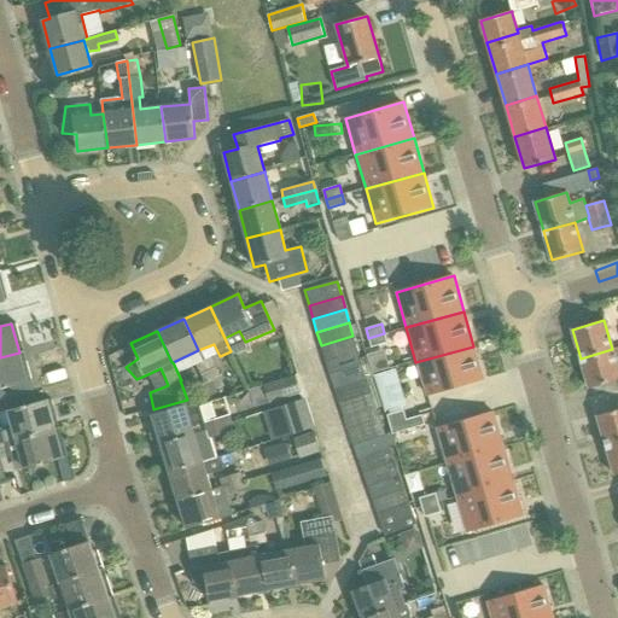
[(386,342),(384,333),(368,338),(371,347),(386,342)]
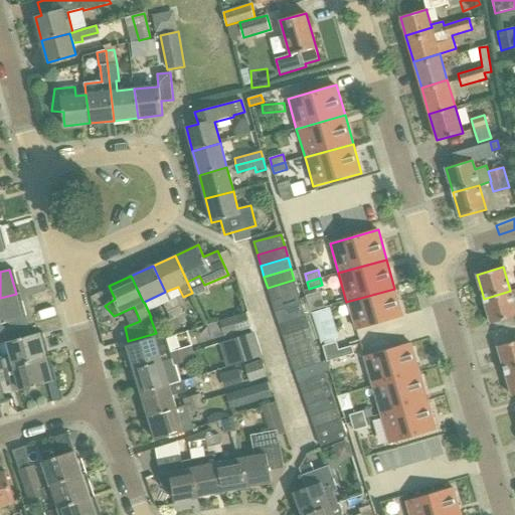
[(274,307),(300,299),(294,280),(268,288),(272,302),(274,307)]
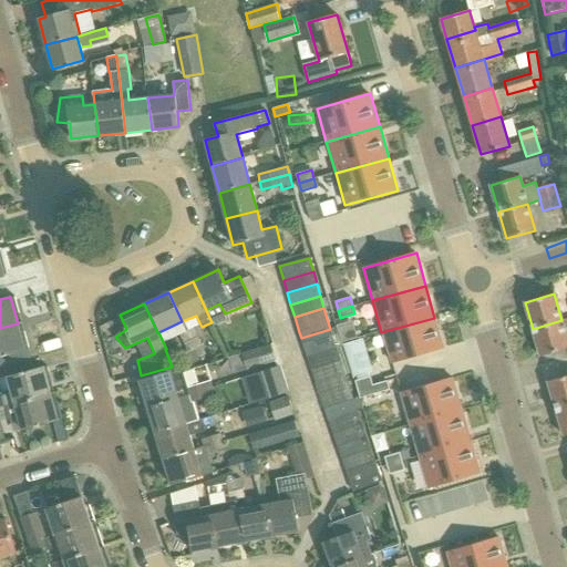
[(434,318),(381,332),(390,364),(444,349),(434,318)]
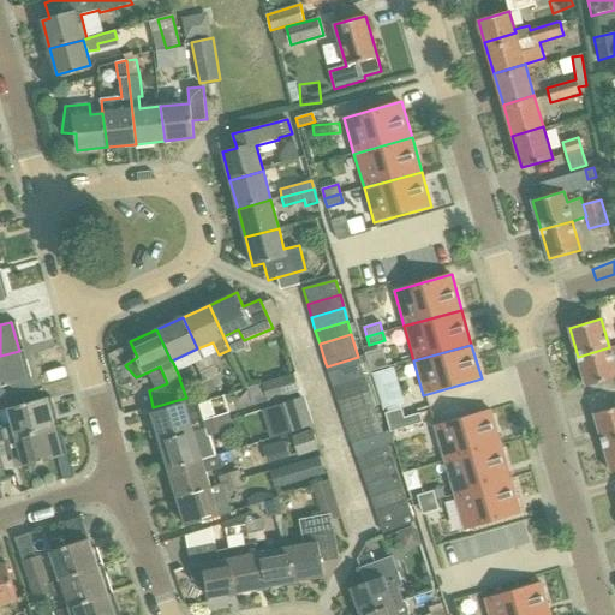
[(586,386),(614,377),(614,366),(609,347),(578,357),(586,386)]
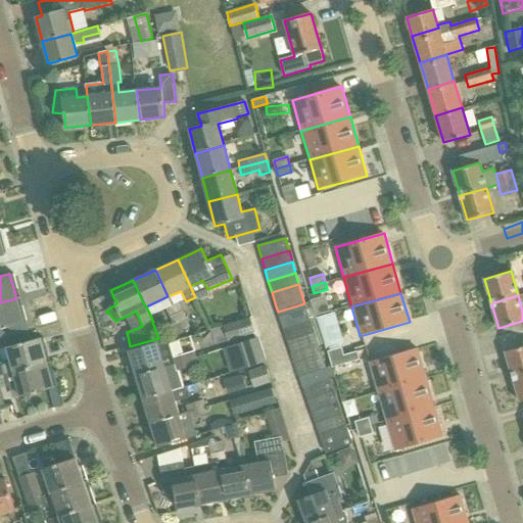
[(0,329),(28,322),(24,306),(18,307),(16,298),(0,302),(0,329)]
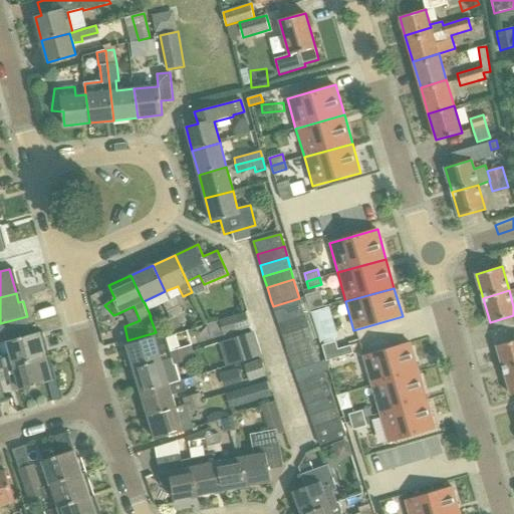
[(176,297),(169,300),(180,324),(181,324),(187,321),(176,297)]
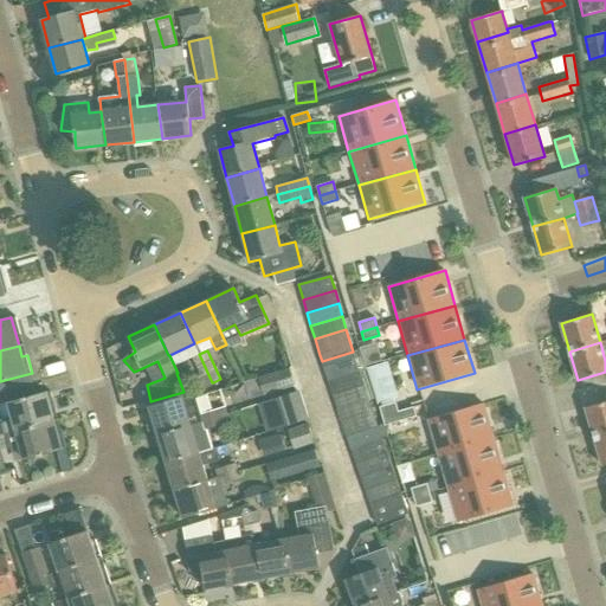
[(329,382),(360,373),(354,358),(353,352),(322,361),(329,382)]
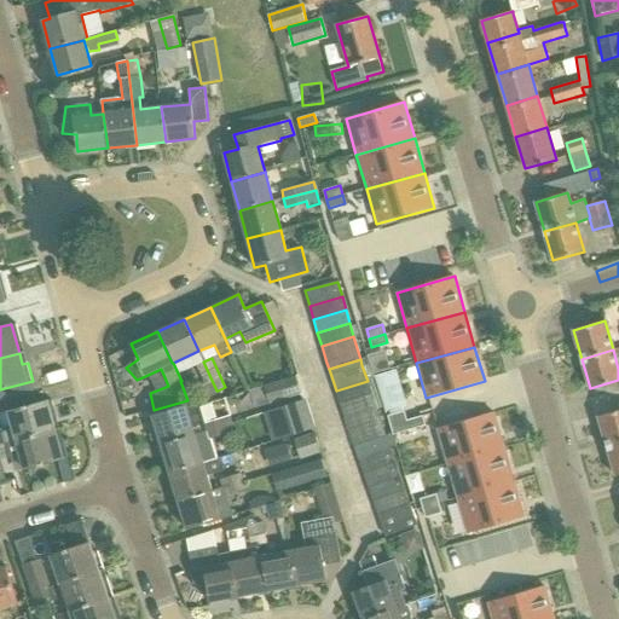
[(203,362),(196,365),(206,383),(202,386),(207,397),(218,392),(218,391),(217,391),(203,362)]
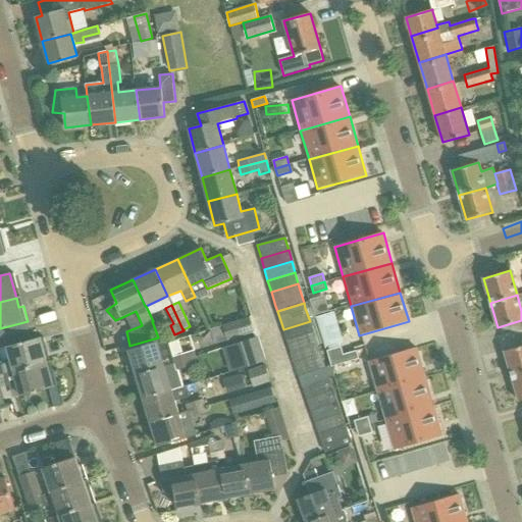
[(227,341),(254,332),(250,316),(222,325),(227,341)]
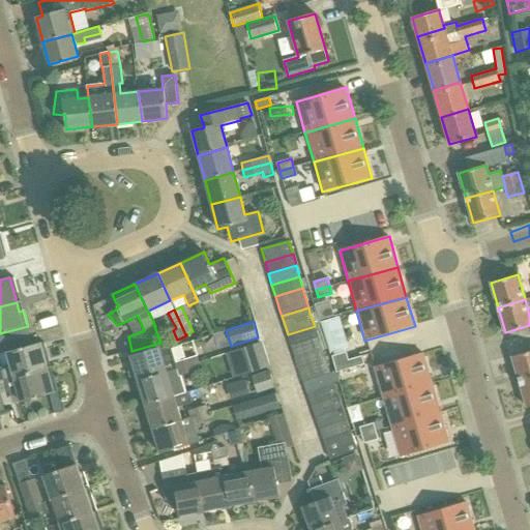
[(291,347),(319,337),(315,326),(288,334),(291,347)]
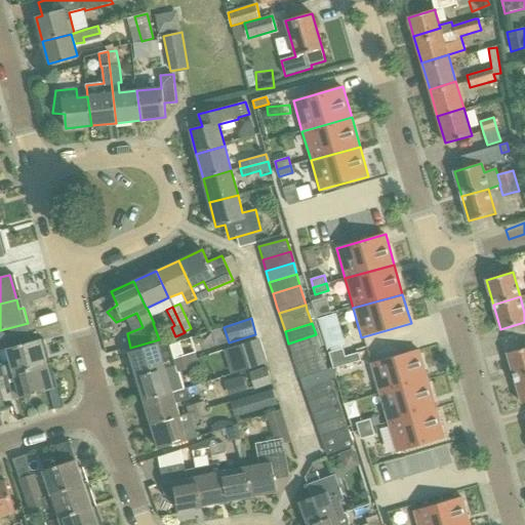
[(292,355),(319,346),(316,334),(288,344),(292,355)]
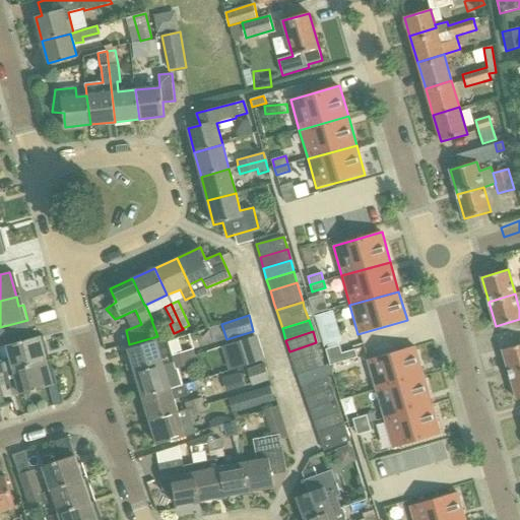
[(338,341),(336,333),(323,337),(325,345),(338,341)]
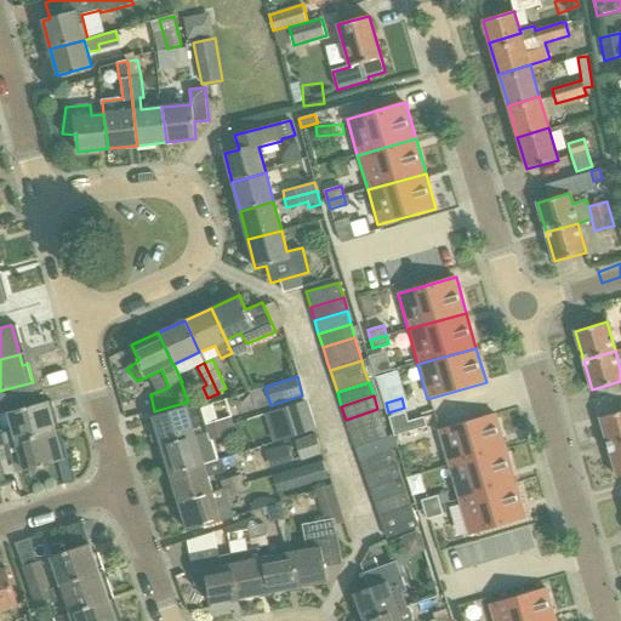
[(17,442),(56,431),(47,403),(9,412),(13,431),(4,433),(3,432),(0,432),(0,446),(7,445),(17,442)]
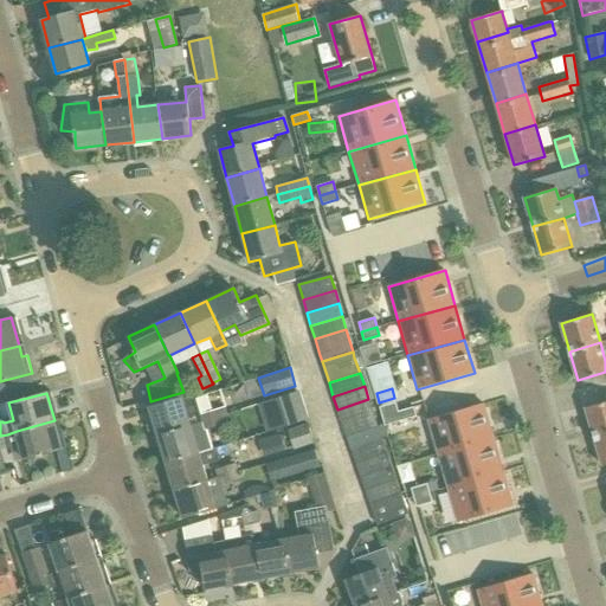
[(158,436),(227,414),(225,407),(201,414),(195,398),(184,398),(149,407),(153,419),(148,423),(152,434),(158,436)]
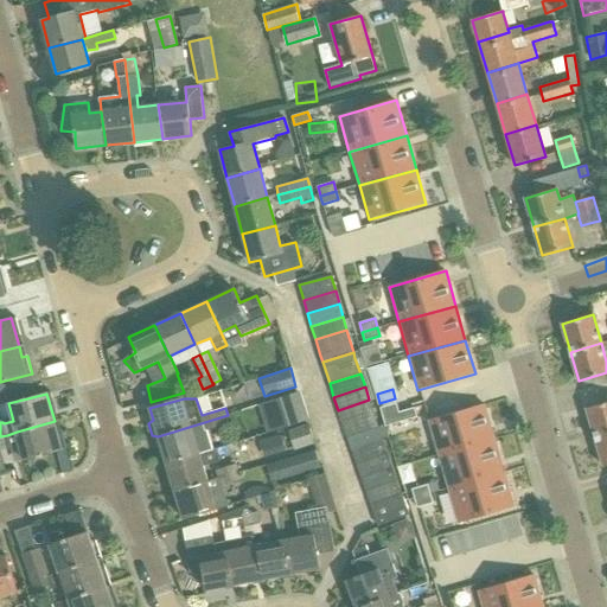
[(343,423),(374,413),(369,400),(338,410),(343,423)]
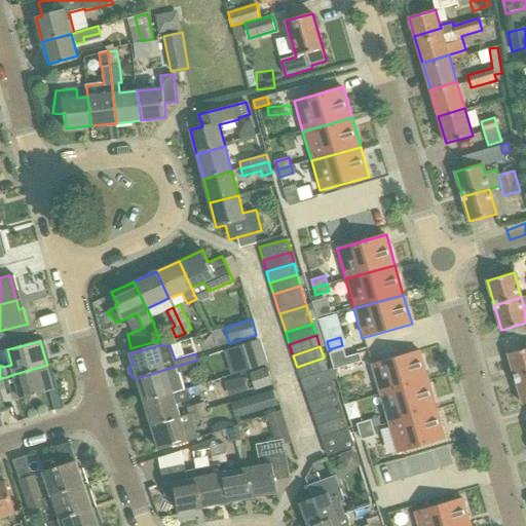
[(516,379),(525,375),(525,348),(509,354),(516,379)]
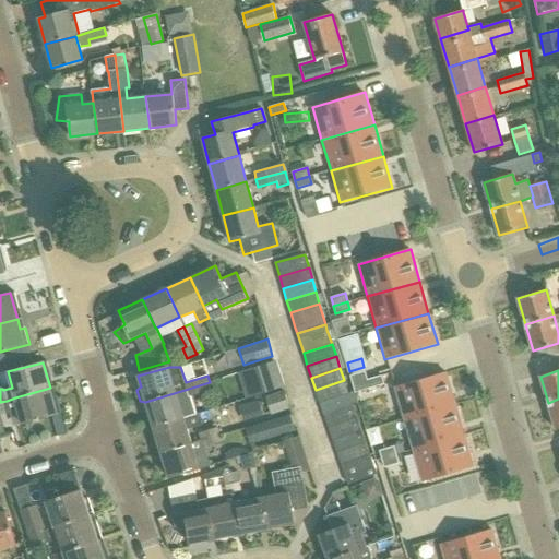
[(365,371),(351,376),(353,384),(367,380),(365,371)]
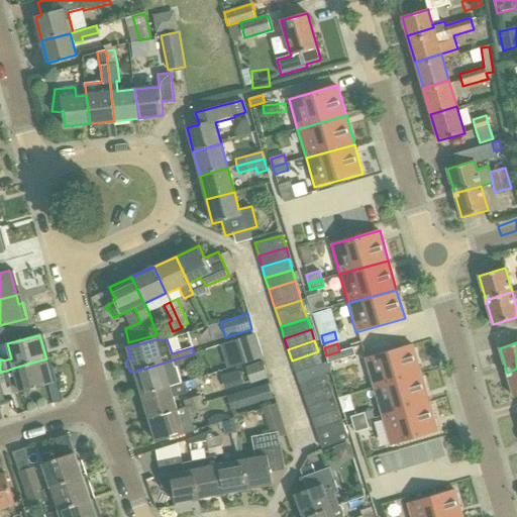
[(365,359),(373,388),(422,375),(413,344),(377,354),(378,355),(365,359)]
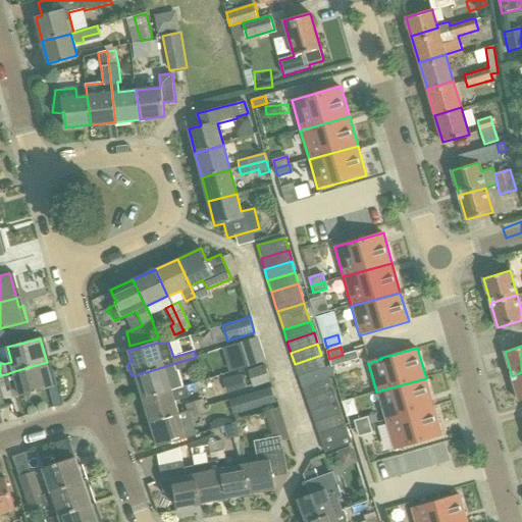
[(359,358),(357,351),(343,355),(329,359),(332,366),(359,358)]
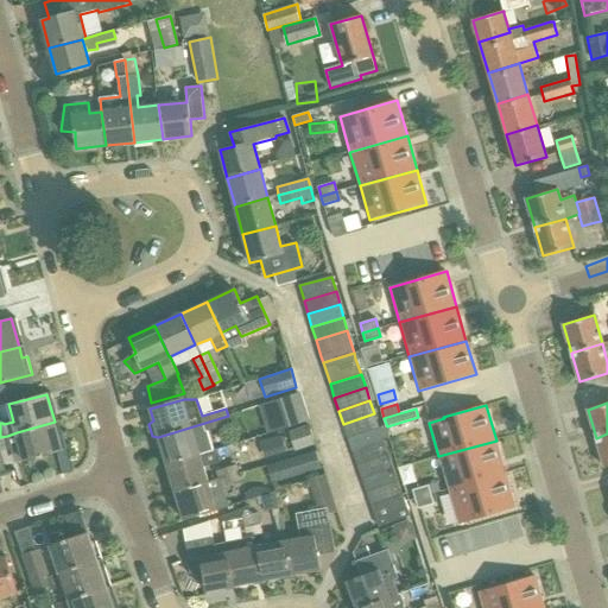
[(347,437),(379,426),(374,413),(343,424),(347,437)]
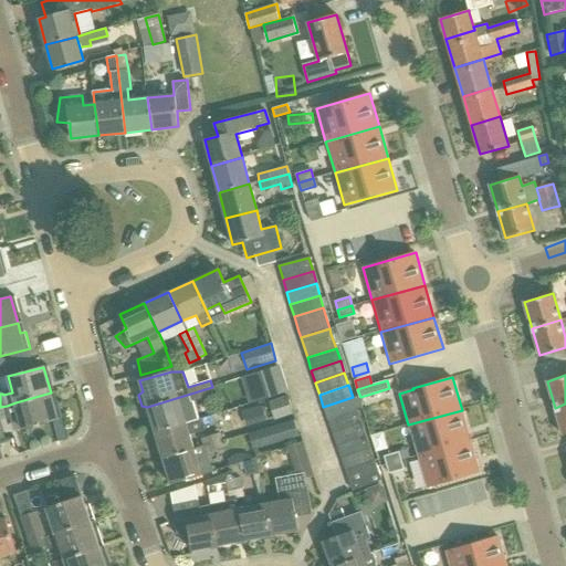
[(212,387),(147,407),(155,432),(187,422),(182,409),(192,406),(191,401),(215,395),(212,387)]
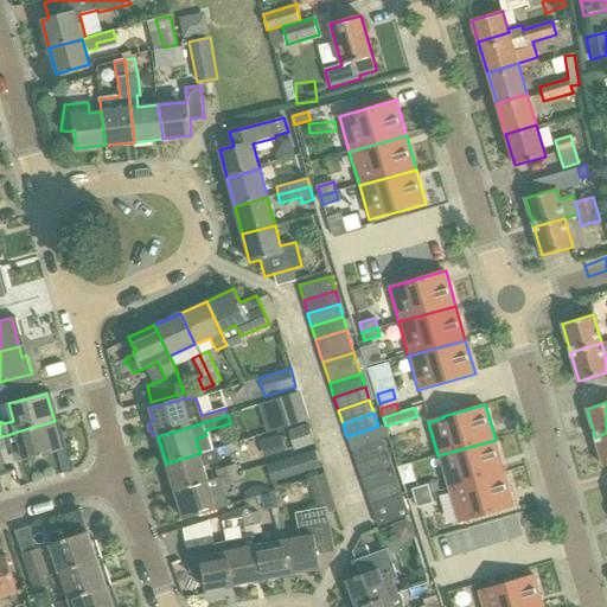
[(7,435),(0,436),(0,449),(10,447),(11,449),(20,446),(24,460),(62,449),(55,421),(17,432),(7,435)]
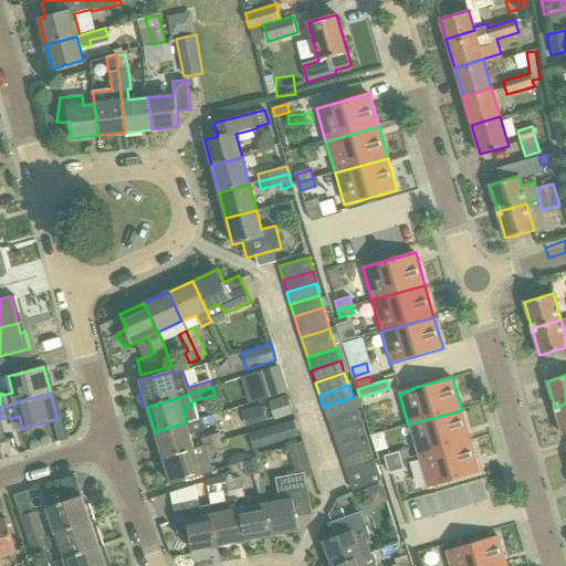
[(353,397),(323,407),(327,419),(357,409),(362,408),(357,395),(353,397)]
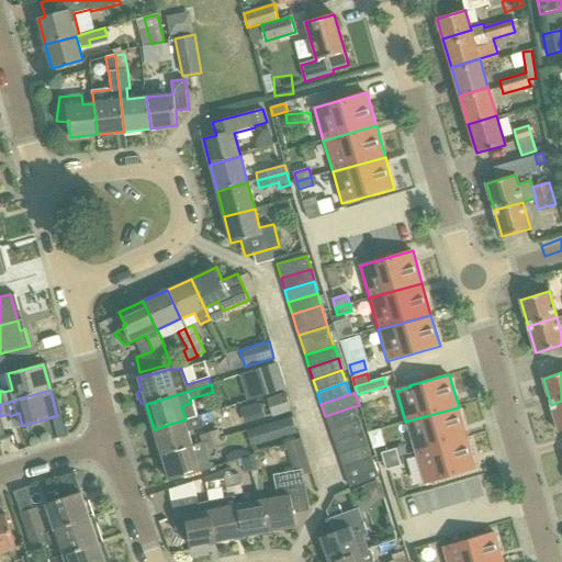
[(272,417),(291,411),(285,393),(267,398),(272,417)]
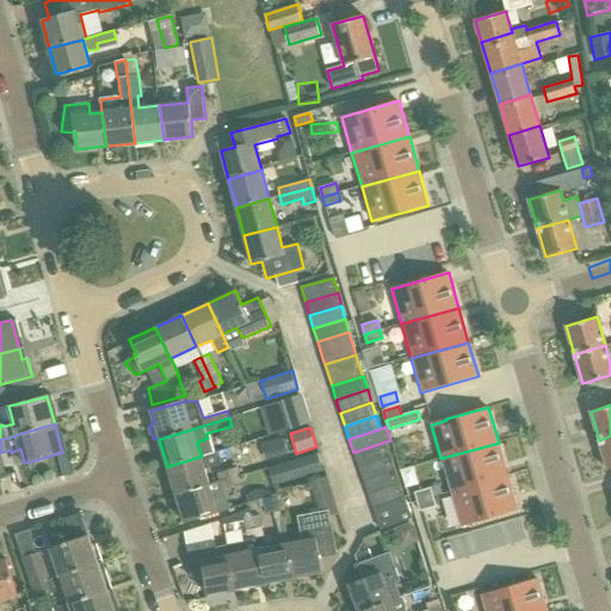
[(608,469),(610,467),(610,436),(599,440),(608,469)]
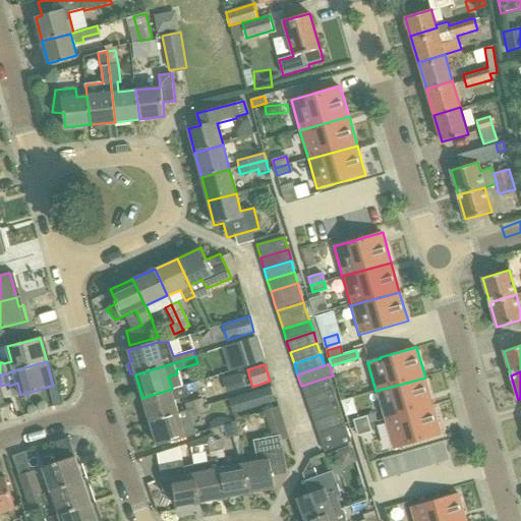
[(305,397),(333,389),(329,377),(301,386),(305,397)]
